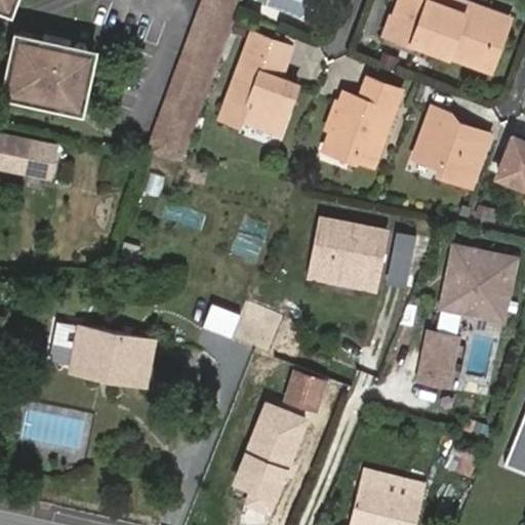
[(197,0),(143,151),(169,157),(227,0),(197,0)]
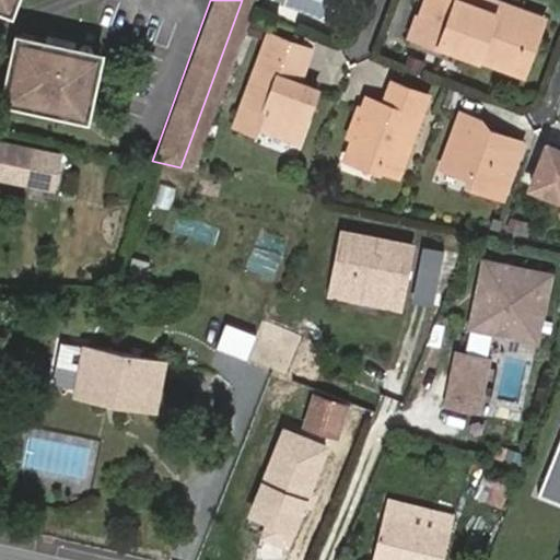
[(242,0),(181,167),(190,170),(249,12),(253,0),(242,0)]
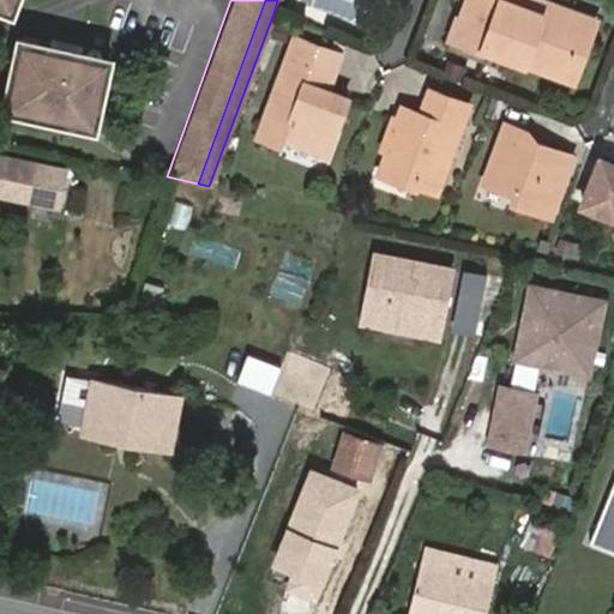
[(516,2),(516,0),(463,0),(459,11),(456,10),(447,35),(483,48),(485,43),(563,72),(581,26),(516,2)]
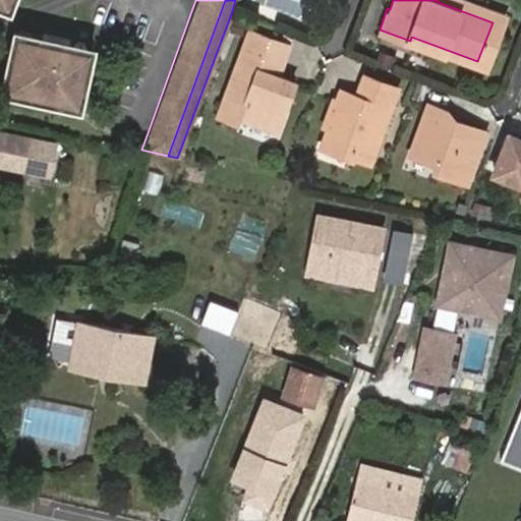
[(505,17),(458,0),(438,0),(438,2),(493,22),(477,61),(486,66),(505,17)]
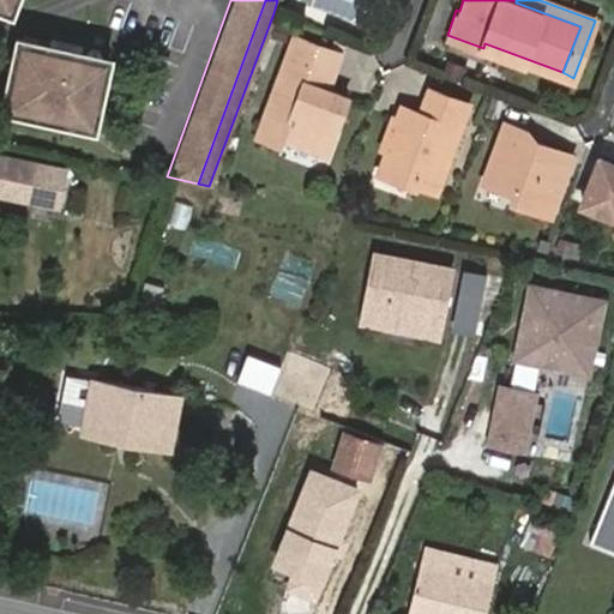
[(275,19),(269,36),(281,40),(287,24),(275,19)]
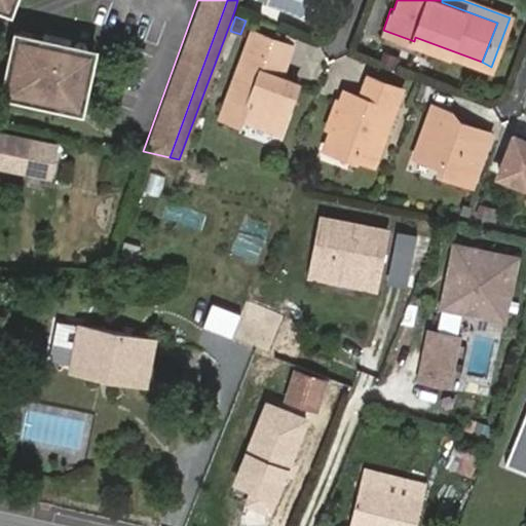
[(37,37),(38,32),(16,27),(15,33),(37,37)]
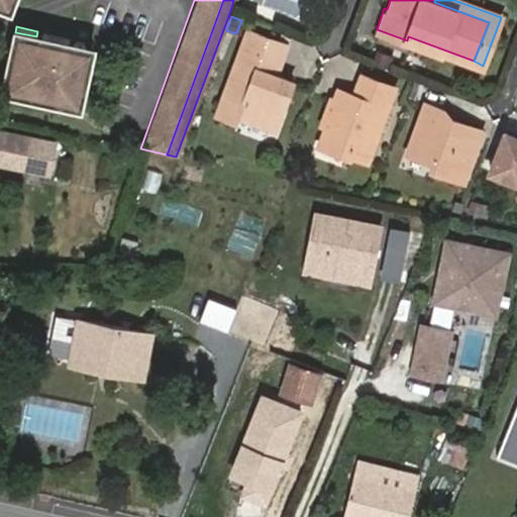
[(271,61),(277,63),(284,44),(245,30),(214,116),(236,123),(238,116),(274,129),(289,87),(271,80),(264,78),(271,61)]
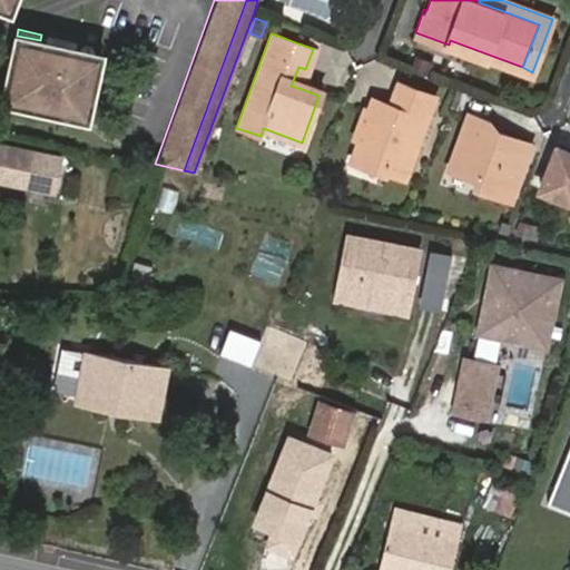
[(30,94),(82,106),(91,70),(89,69),(94,52),(89,51),(89,47),(86,43),(80,42),(78,43),(76,45),(74,48),(70,48),(71,42),(41,35),(40,40),(17,36),(2,94),(29,100),(30,94)]
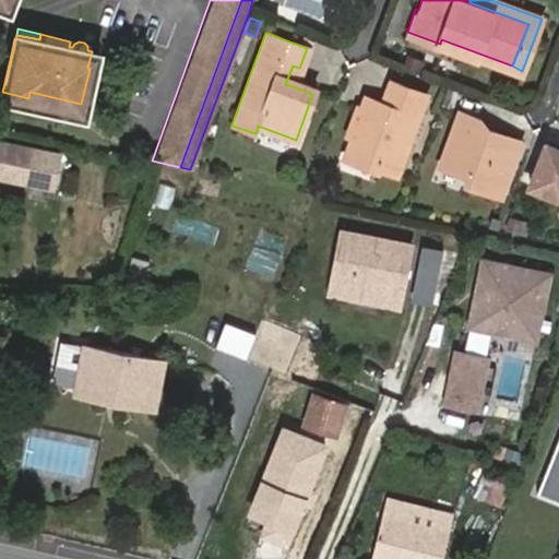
[(293,86),(299,68),(293,66),(285,84),(293,86)]
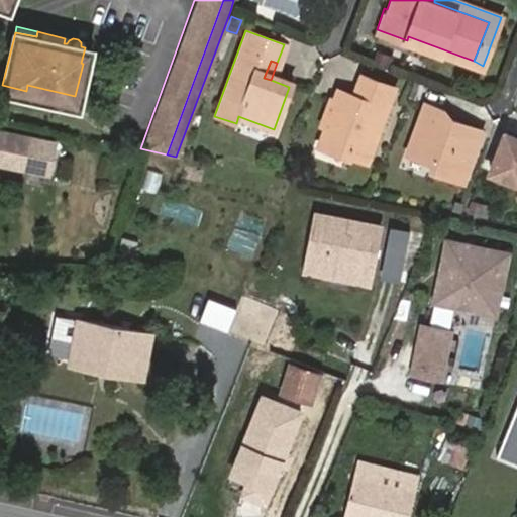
[(345,105),(327,99),(317,126),(323,128),(316,146),(347,158),(348,156),(366,161),(393,87),(359,74),(352,94),(349,93),(345,105)]
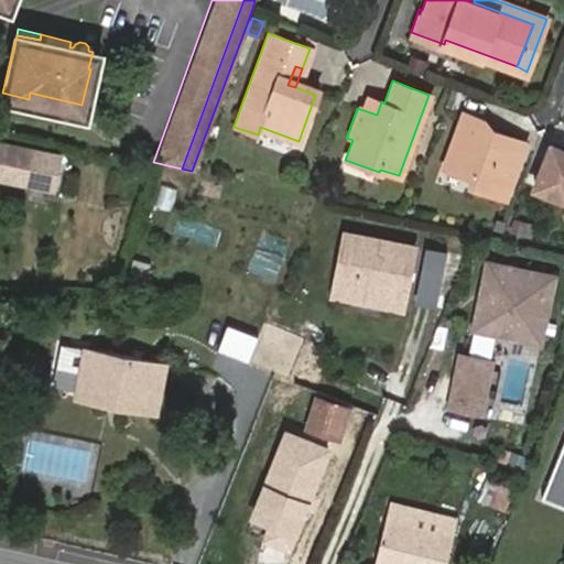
[(79,112),(82,105),(30,93),(29,99),(79,112)]
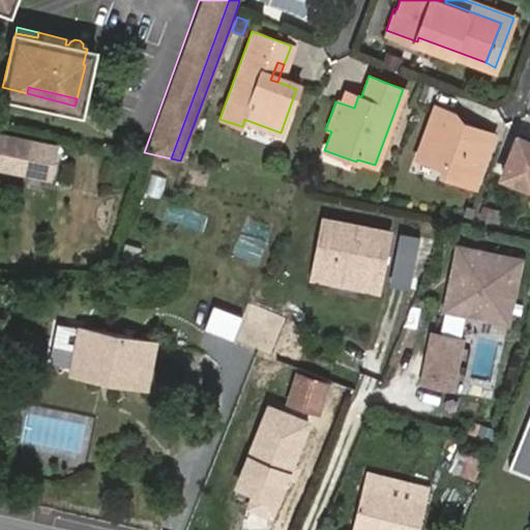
[(340,89),(335,101),(354,108),(358,95),(340,89)]
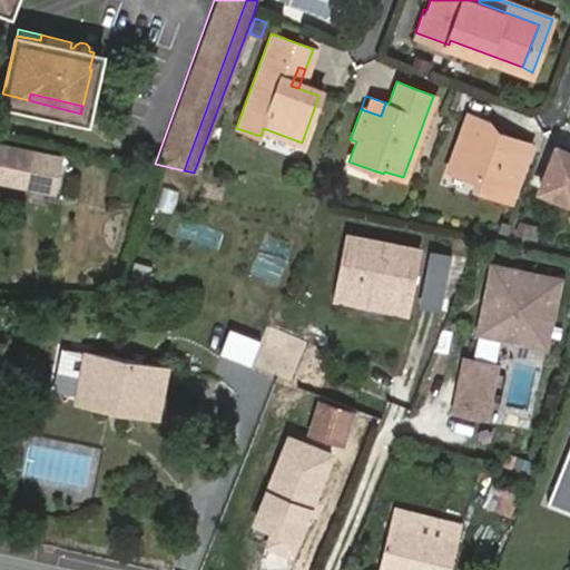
[(474,184),(510,197),(530,141),(498,130),(489,119),(468,112),(448,167),(477,178),(474,184)]
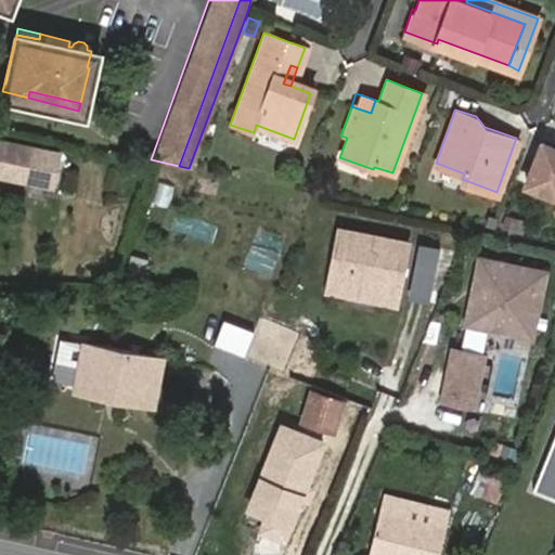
[(1,136),(0,140),(0,162),(27,168),(29,159),(61,167),(65,150),(1,136)]
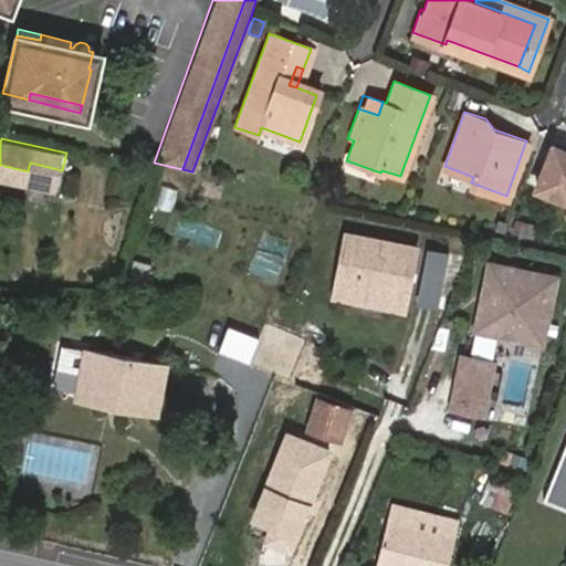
[(565,152),(553,147),(535,191),(565,203),(561,220),(565,222),(565,152)]
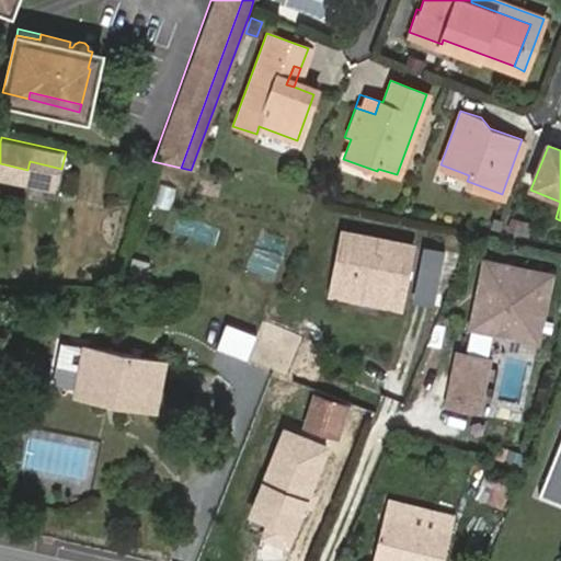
[(25,230),(27,215),(13,212),(10,229),(25,230)]
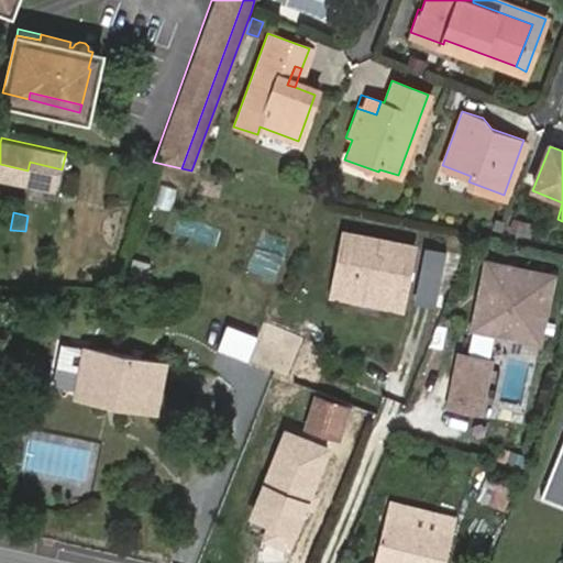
[(517,229),(529,233),(532,222),(520,218),(517,229)]
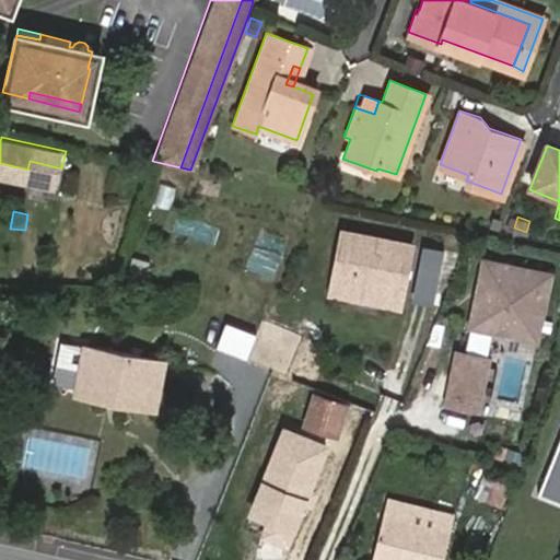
[(399,295),(408,246),(340,233),(330,282),(399,295)]
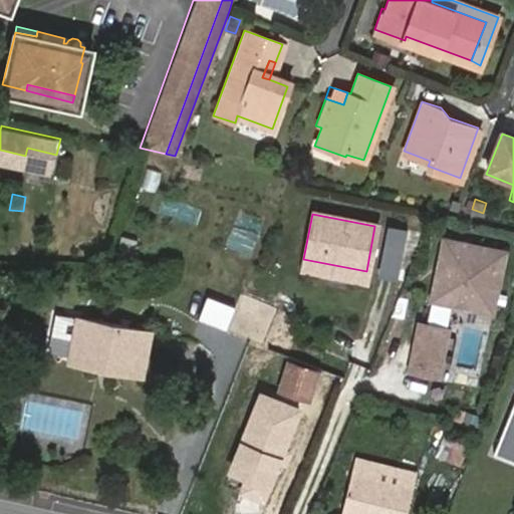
[(404,224),(383,221),(379,245),(400,248),(404,224)]
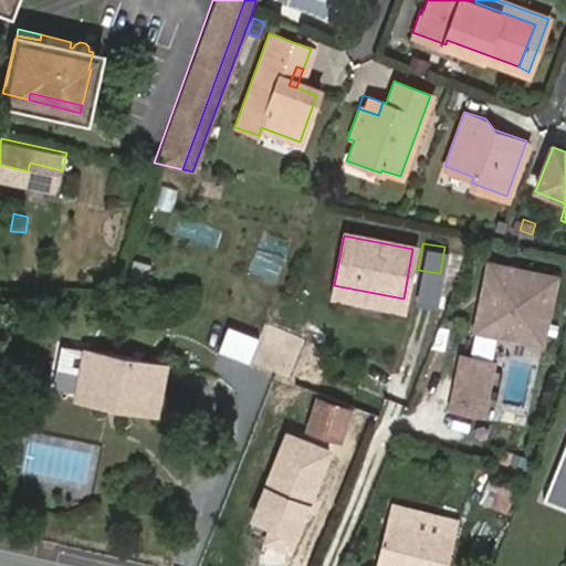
[(555,273),(489,259),(472,324),(540,337),(555,273)]
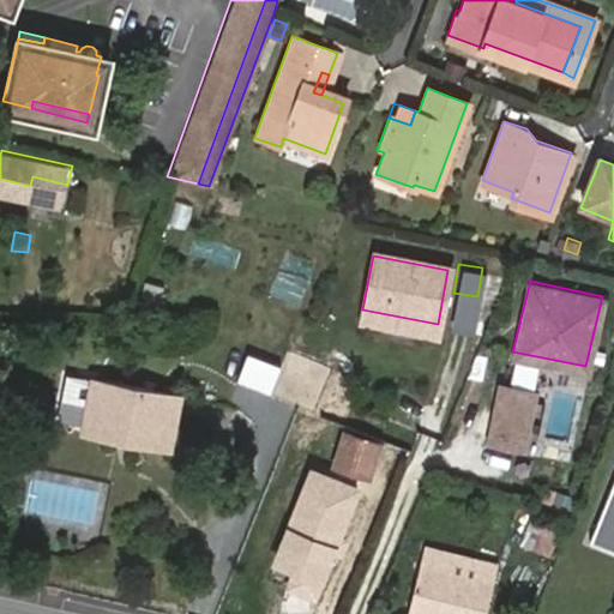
[(477,296),(453,293),(447,323),(471,327),(477,296)]
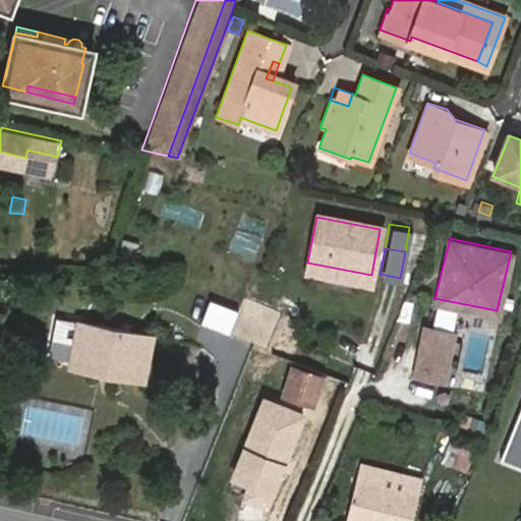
[(74,343),(79,321),(57,316),(54,320),(51,335),(54,339),(74,343)]
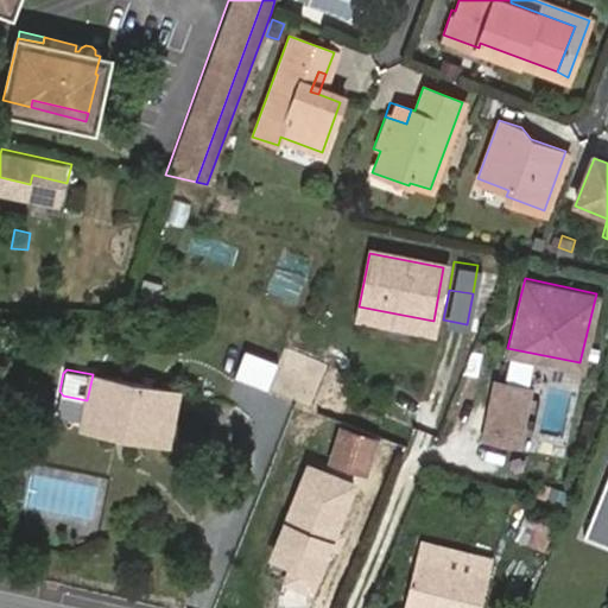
[(125,428),(125,434),(168,442),(177,391),(93,374),(87,400),(83,419),(125,428)]
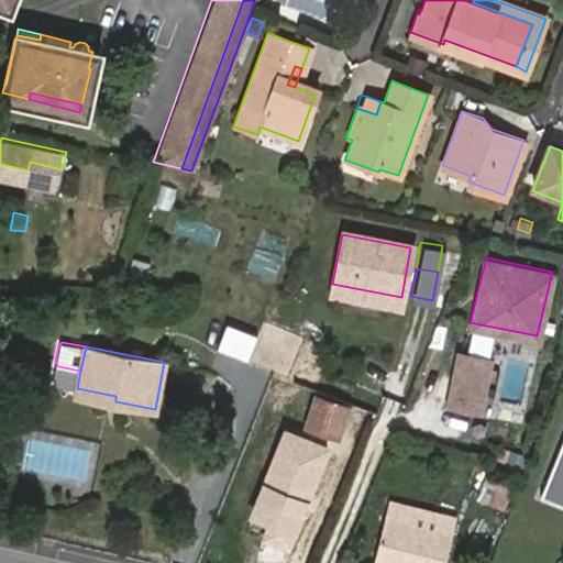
[(478,405),(488,353),(457,348),(448,399),(478,405)]
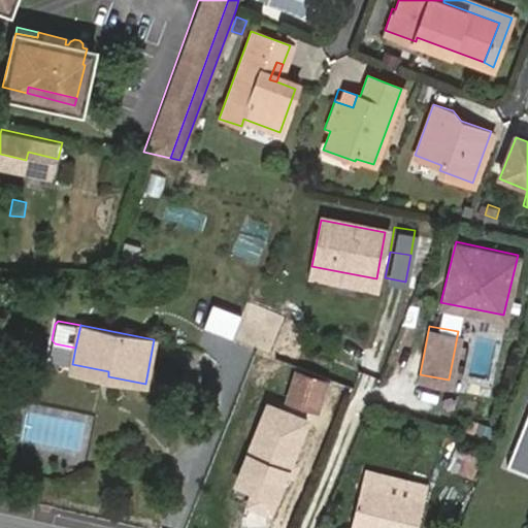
[(108,376),(108,371),(72,364),(71,369),(108,376)]
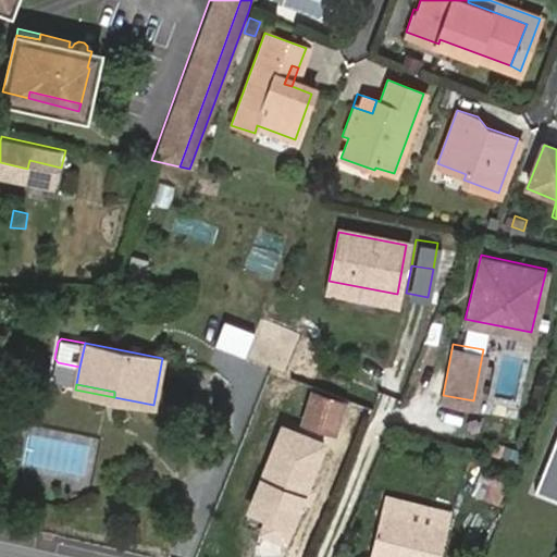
[(309,387),(300,419),(334,429),(344,398),(309,387)]
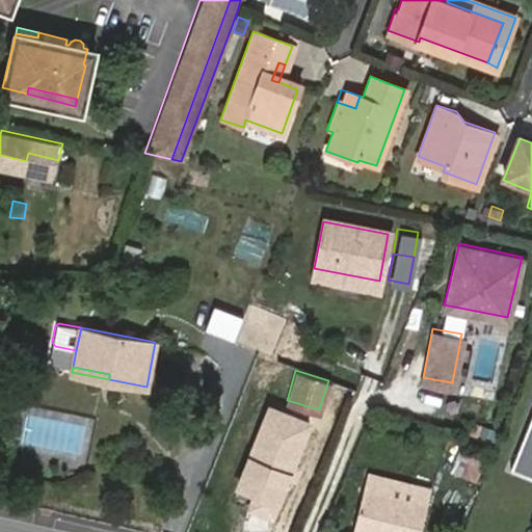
[(531,417),(511,467),(531,475),(531,417)]
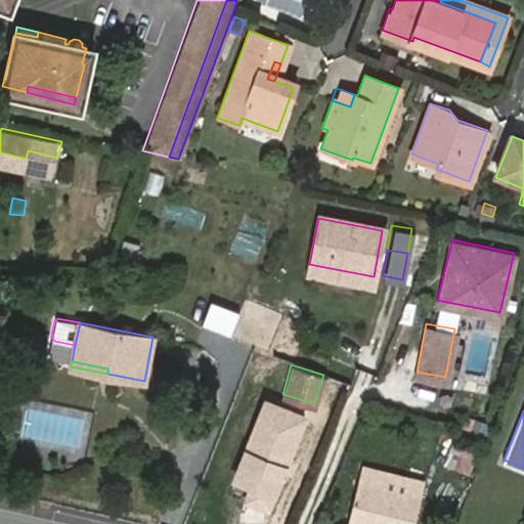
[(472,474),(479,448),(452,440),(444,467),(472,474)]
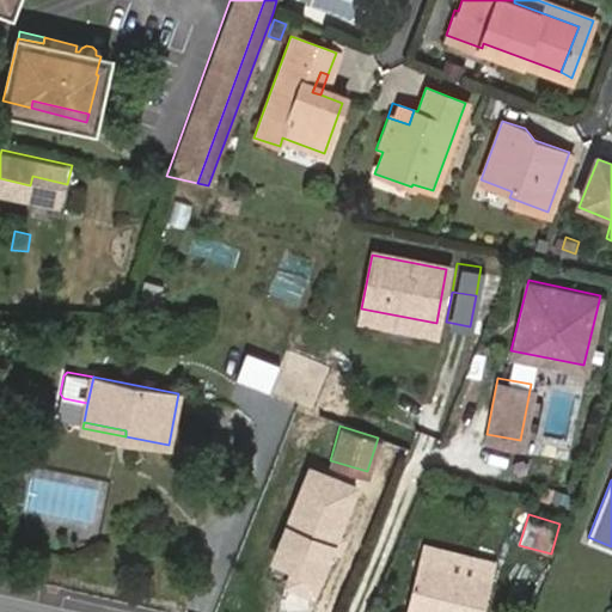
[(454,573),(459,548),(424,540),(408,610),(416,611),(487,611),(494,580),(454,573)]
